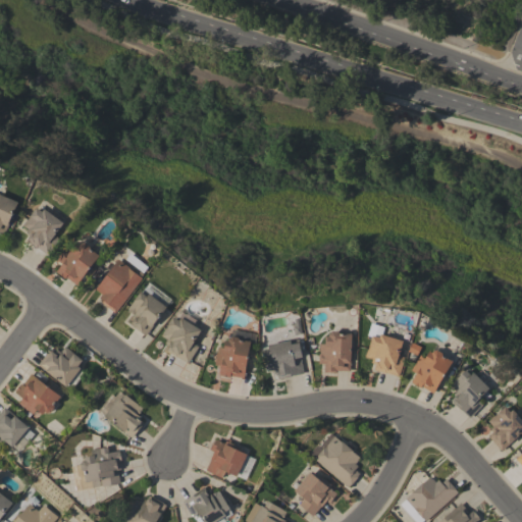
[(8,223),(9,223),(4,235),(0,232),(0,194),(17,202),(8,223)]
